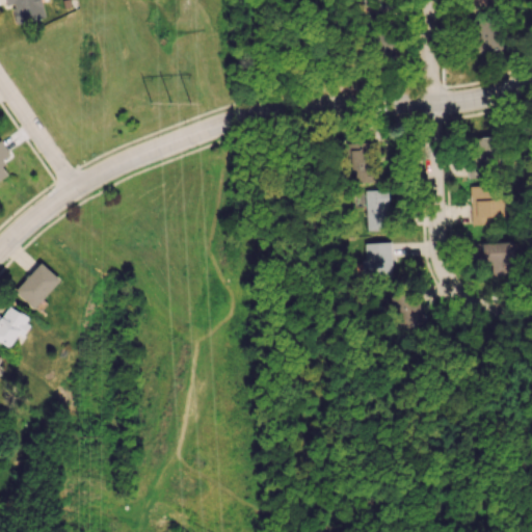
[(3,0),(5,7),(9,6),(14,25),(44,18),(40,0),(3,0)]
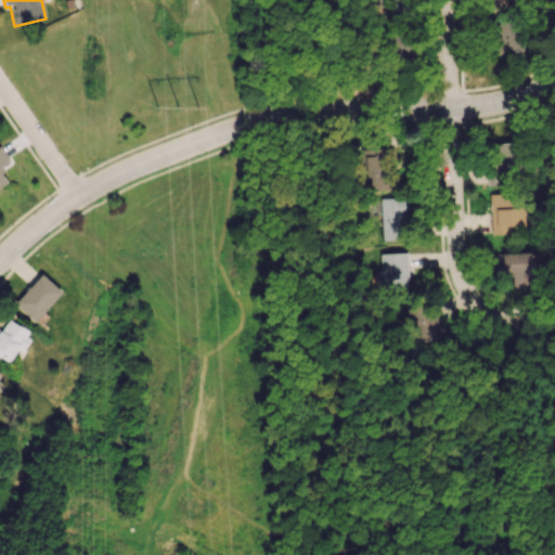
[(518,21),(494,20),(493,51),(517,52),(518,21)]
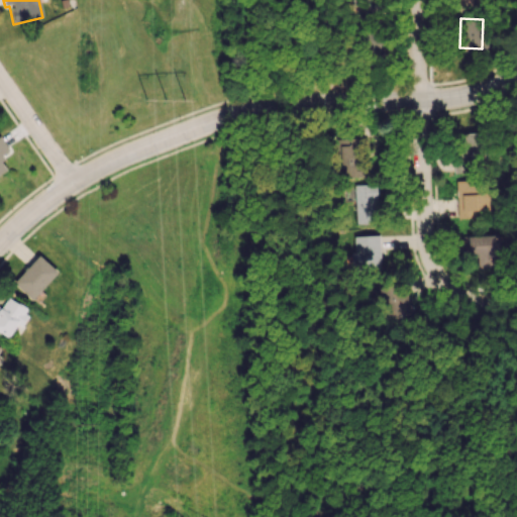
[(456,172),(476,171),(475,162),(483,161),(481,131),(453,133),(456,172)]
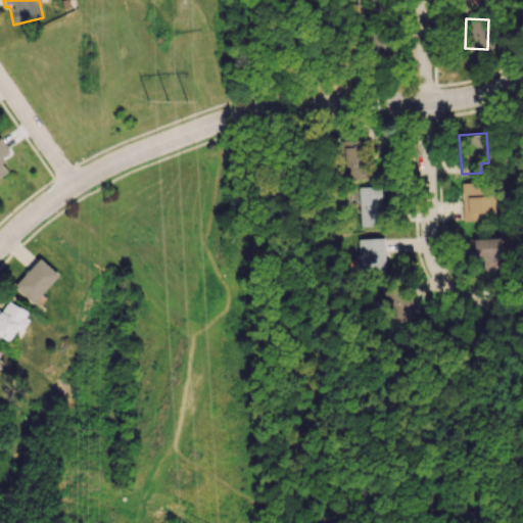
[(344,146),(344,180),(367,179),(366,146),(344,146)]
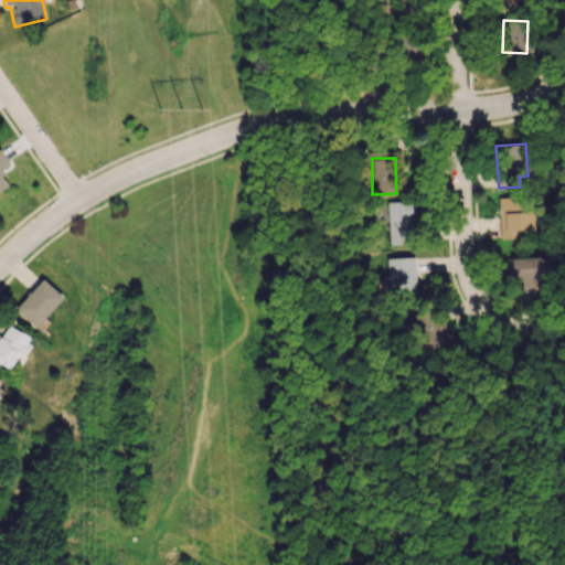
[(499,238),(521,237),(521,230),(535,230),(534,202),(522,202),(522,196),(498,196),(499,238)]
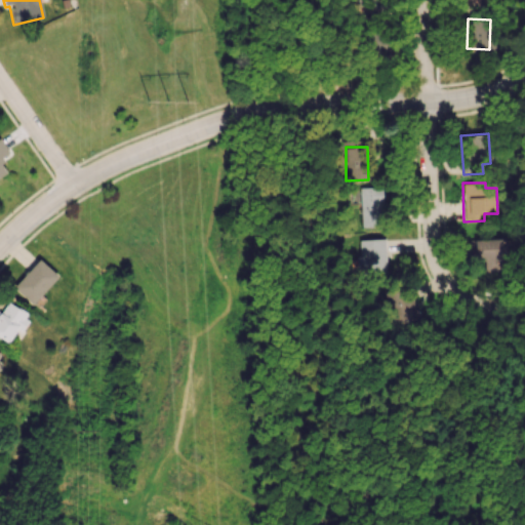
[(381,187),(360,187),(361,227),(382,226),(381,187)]
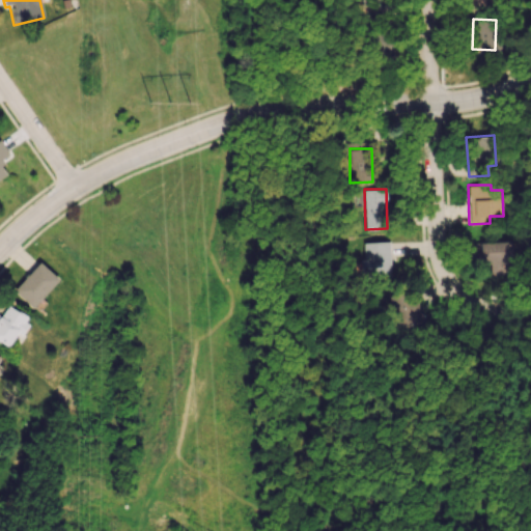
[(518,241),(480,242),(480,262),(490,262),(491,273),(507,273),(506,262),(518,262),(518,241)]
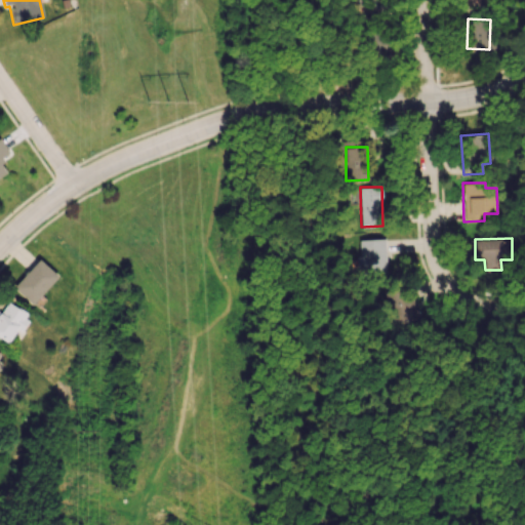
[(385,239),(359,239),(360,255),(356,255),(357,273),(386,272),(385,239)]
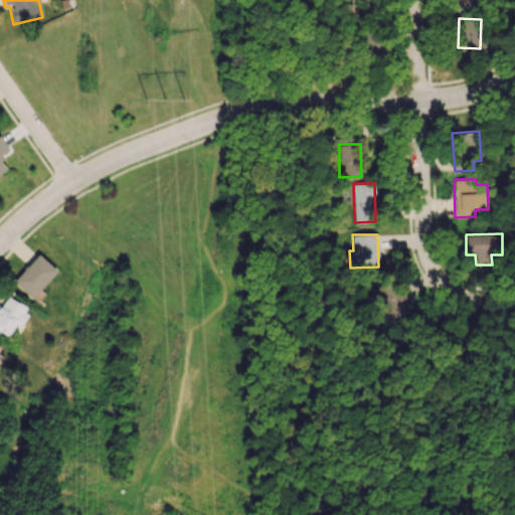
[(13,281),(31,298),(57,271),(38,253),(13,281)]
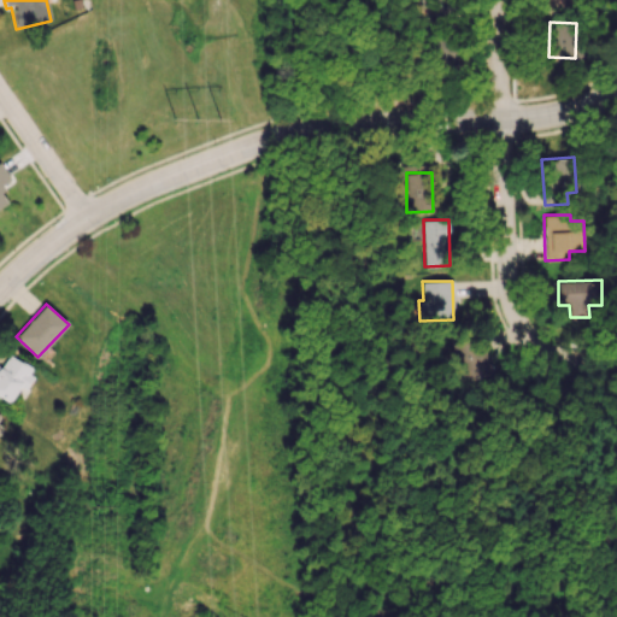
[(451,342),(458,381),(491,376),(485,338),(451,342)]
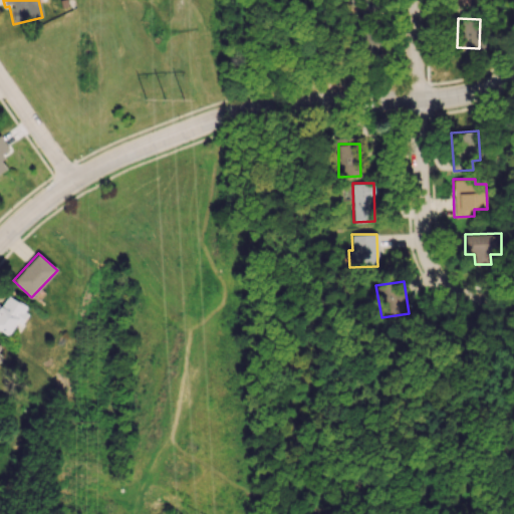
[(0,314),(0,329),(8,335),(16,321),(20,323),(29,307),(10,297),(0,314)]
